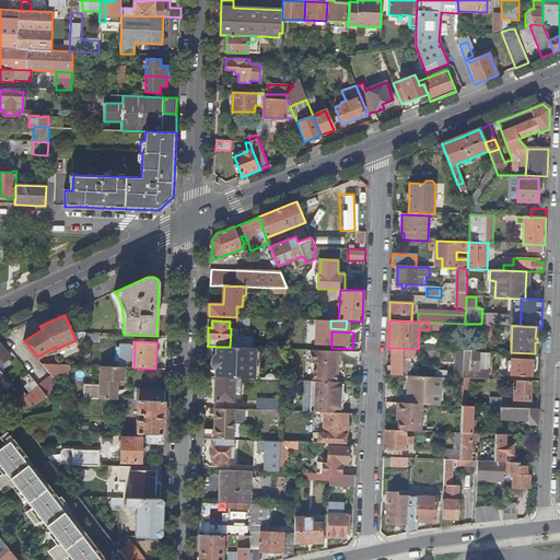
[(0,370),(2,369),(0,366),(0,365),(11,357),(0,343),(0,370)]
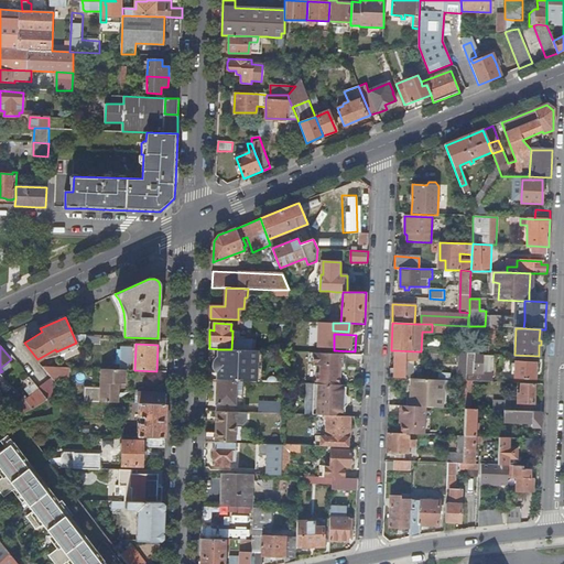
[(134,370),(136,348),(123,348),(122,370),(126,370),(134,370)]
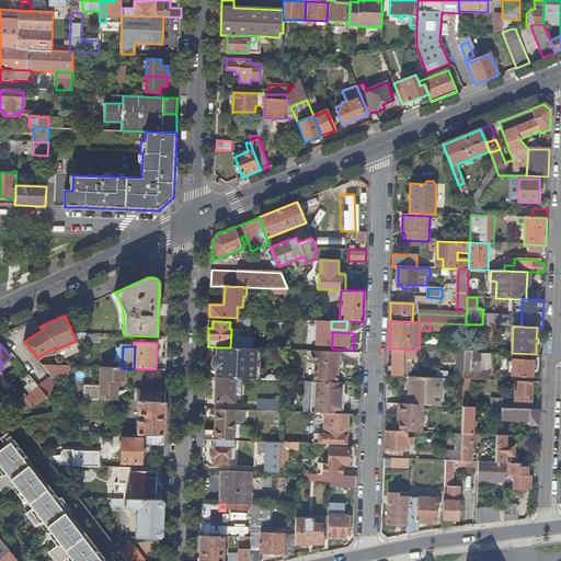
[(255,348),(230,347),(217,347),(217,355),(215,356),(214,358),(212,362),(213,365),(214,368),(216,370),(216,378),(235,378),(244,379),(254,379),(255,348)]
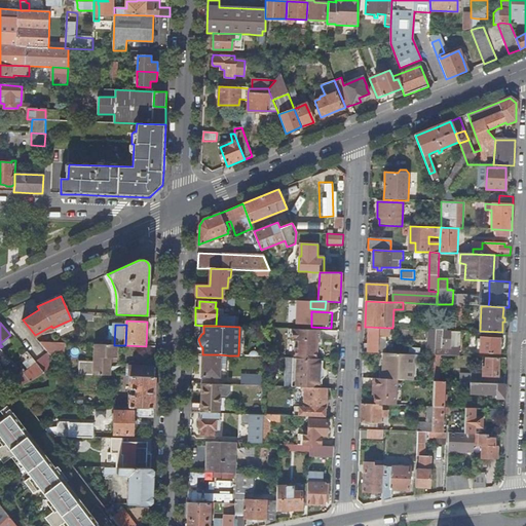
[(368,343),(364,343),(364,352),(378,352),(378,336),(389,337),(389,328),(369,327),(368,343)]
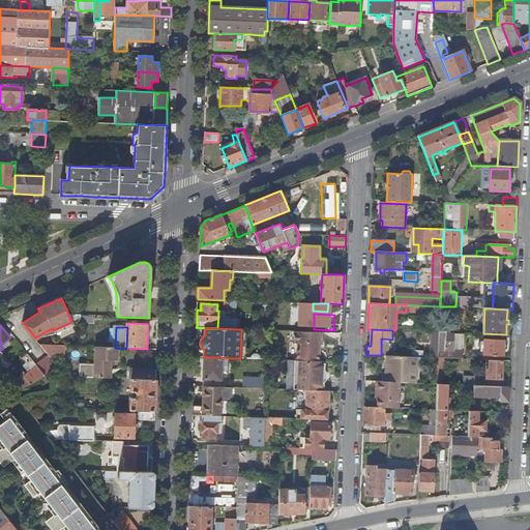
[(297,351),(297,360),(319,361),(320,345),(325,345),(325,332),(295,331),(294,344),(301,344),(301,351),(297,351)]
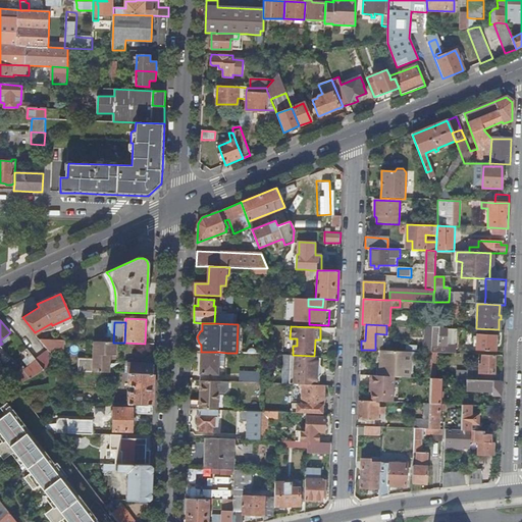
[(431,353),(432,327),(425,326),(424,352),(431,353)]
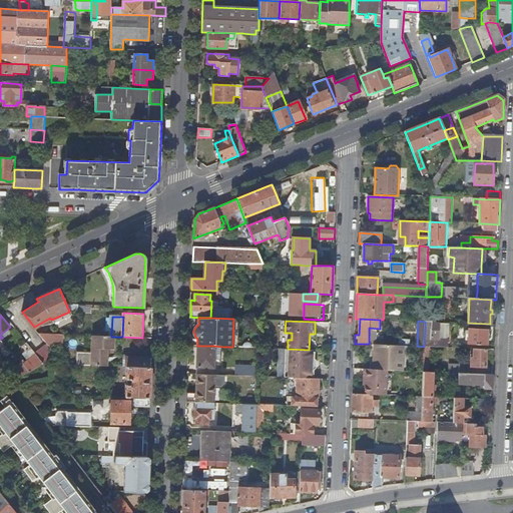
[(432,322),(425,322),(424,347),(449,348),(449,324),(432,323),(432,322)]
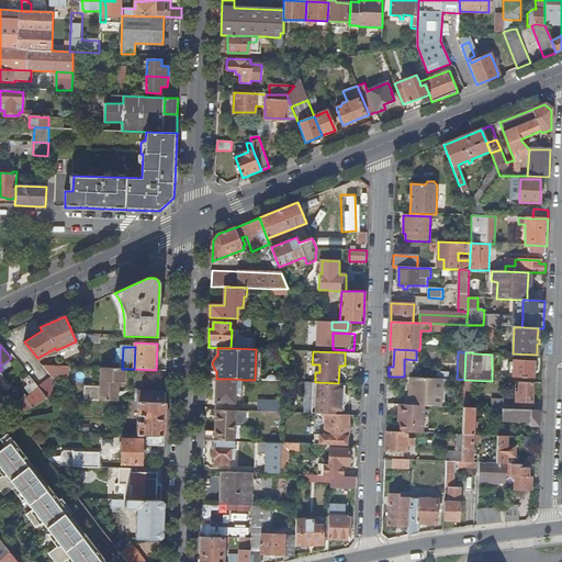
[(514,361),(513,378),(534,379),(535,361),(514,361)]
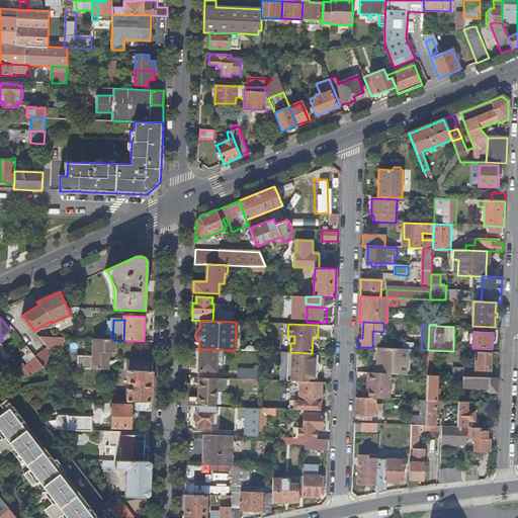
[(64,338),(39,337),(44,342),(52,351),(63,351),(64,338)]
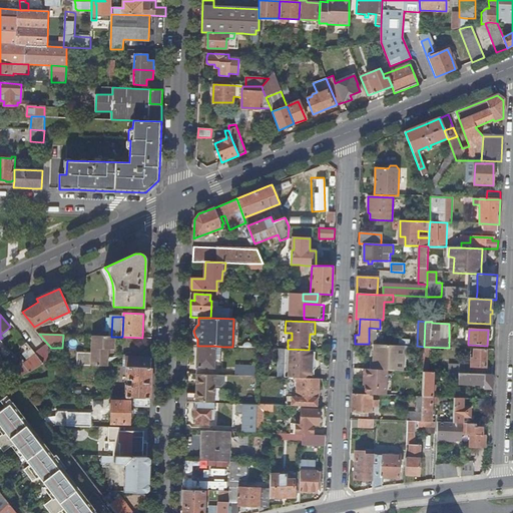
[(78,354),(77,366),(107,367),(108,350),(114,350),(114,337),(111,337),(92,336),(92,354),(78,354)]
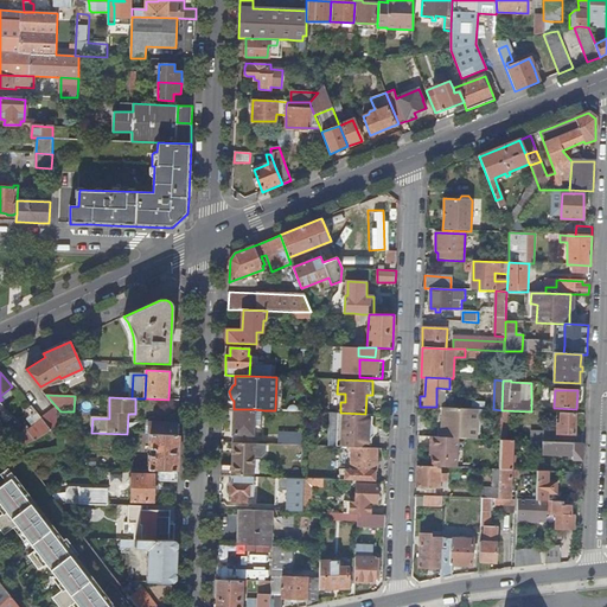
[(0,415),(6,422),(13,416),(0,401),(0,415)]
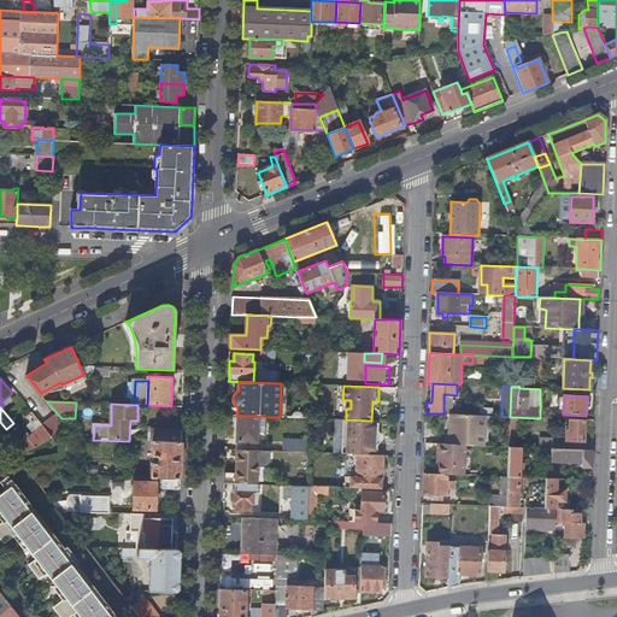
[(62,418),(52,407),(37,419),(47,432),(52,436),(53,439),(70,430),(63,419),(62,418)]
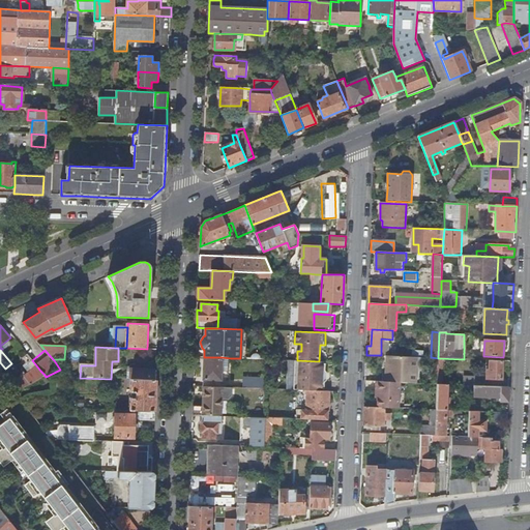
[(40,371),(32,360),(28,353),(23,357),(28,363),(27,363),(32,370),(26,374),(23,371),(21,373),(22,375),(31,384),(45,375),(40,371)]
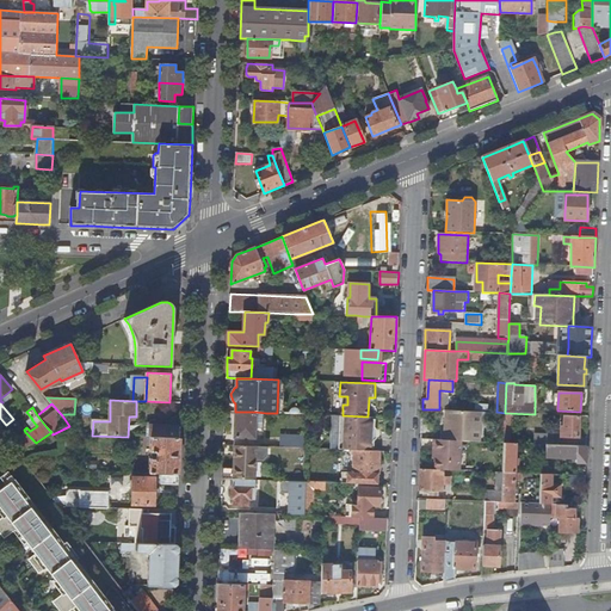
[(481,412),(445,411),(444,440),(462,442),(480,442),(481,412)]
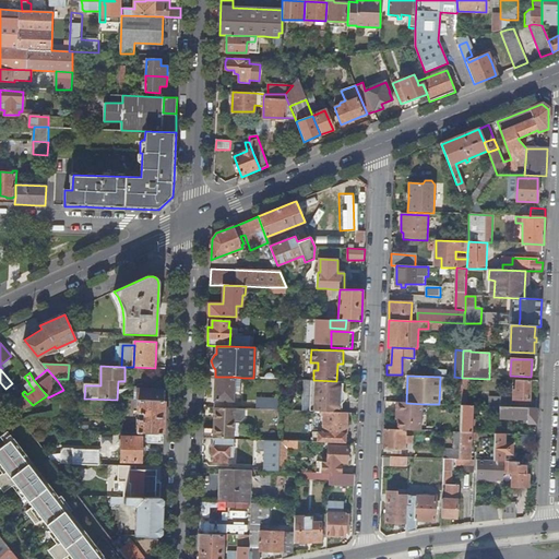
[(234,377),(215,377),(215,400),(234,401),(234,392),(234,377)]
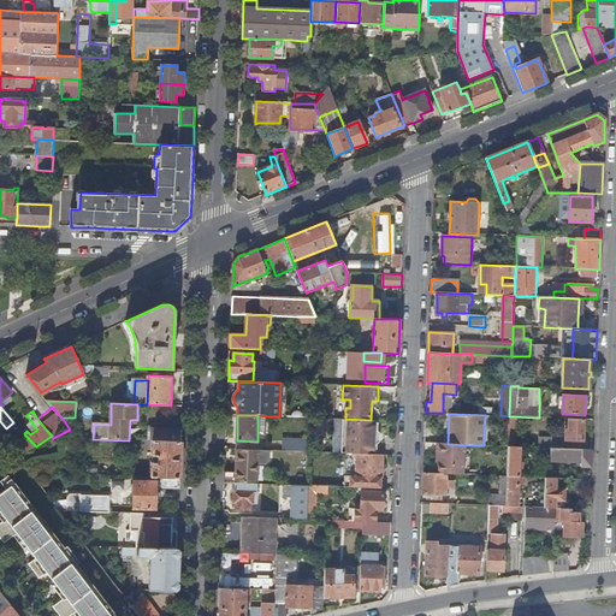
[(267,432),(268,416),(258,415),(258,432),(267,432)]
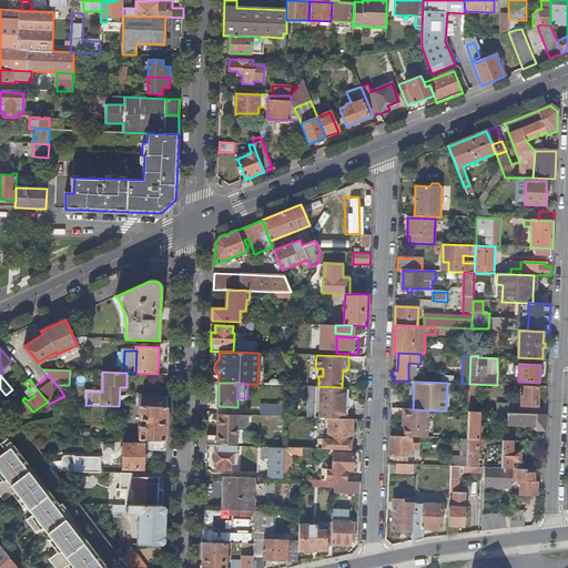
[(317,386),(308,386),(307,417),(318,418),(344,419),(345,407),(342,407),(343,399),(345,399),(345,387),(342,387),(318,386),(317,386)]
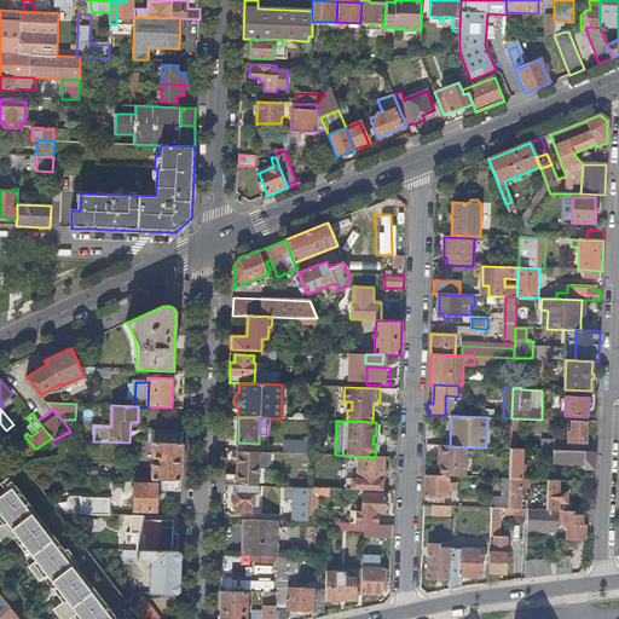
[(586,443),(586,421),(573,421),(572,428),(570,428),(568,443),(572,443),(578,443),(586,443)]
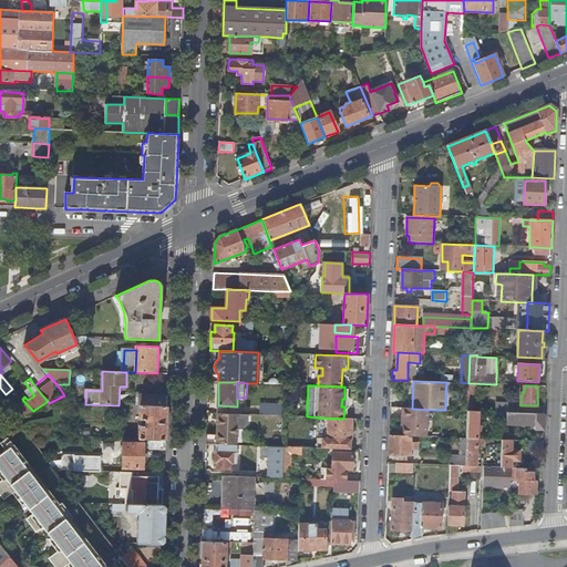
[(138,395),(138,406),(141,406),(167,406),(167,395),(138,395)]
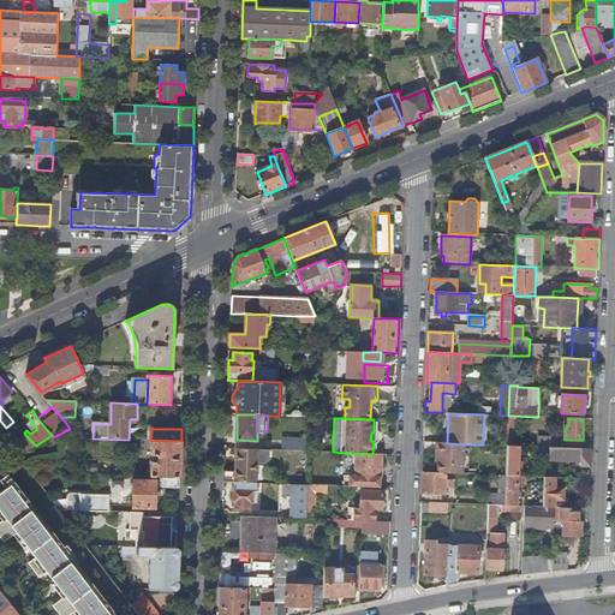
[(36,446),(25,435),(17,442),(25,452),(36,446)]
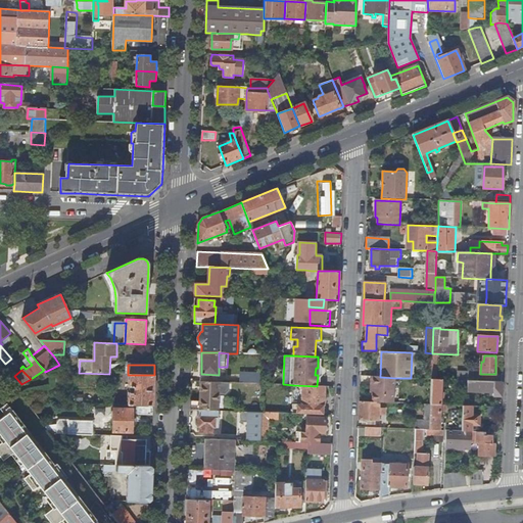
[(459,372),(459,380),(464,381),(474,381),(475,373),(459,372)]
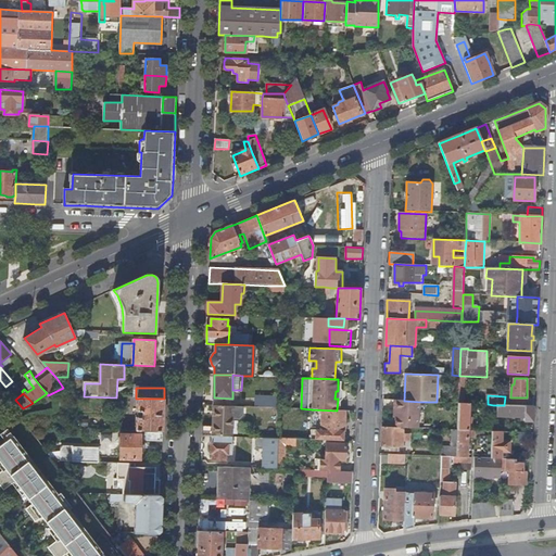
[(280,407),(280,397),(258,396),(258,407),(280,407)]
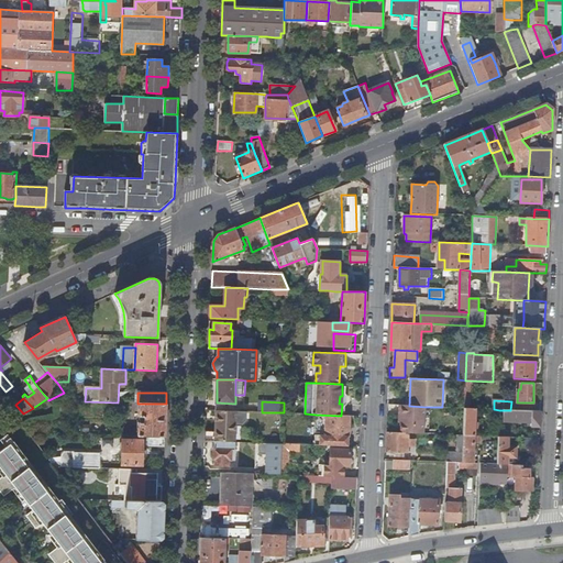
[(150,437),(165,437),(165,420),(166,404),(140,404),(139,417),(141,417),(143,419),(144,419),(144,422),(139,422),(139,435),(150,437)]
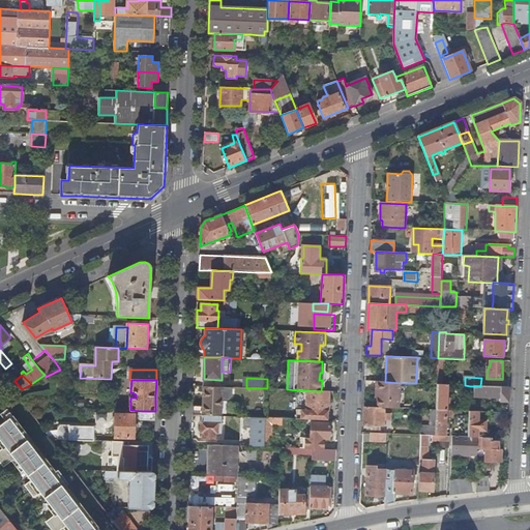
[(378,398),(378,408),(385,408),(400,409),(401,385),(401,383),(385,382),(376,382),(376,392),(378,392),(378,398)]
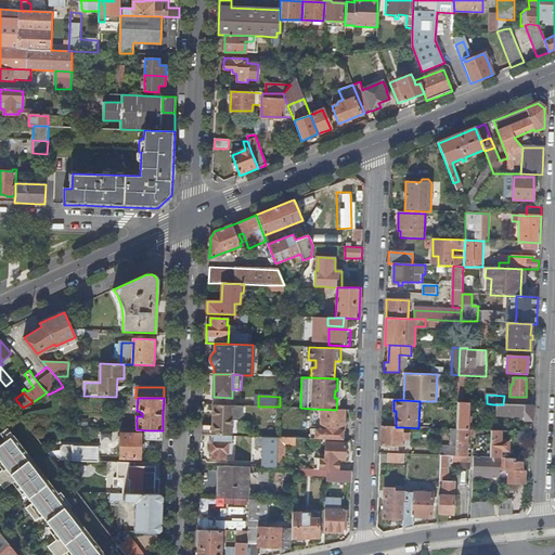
[(457,402),(456,429),(467,430),(468,403),(457,402)]
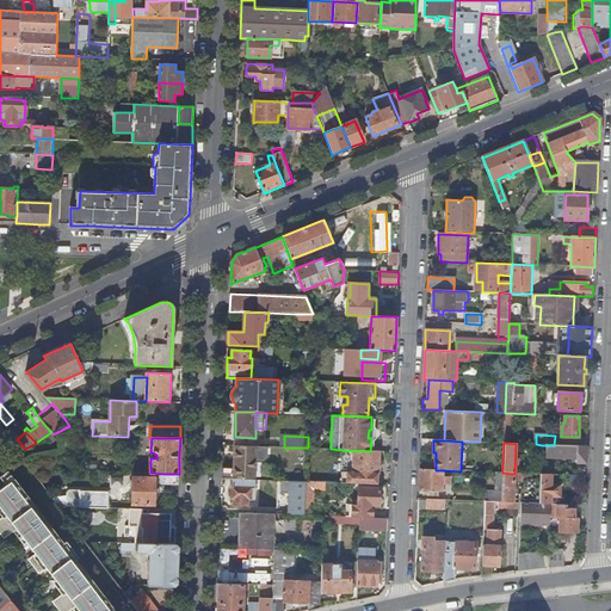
[(254,446),(234,445),(233,468),(223,468),(222,479),(233,480),(255,480),(257,461),(264,461),(267,456),(267,446),(254,446)]
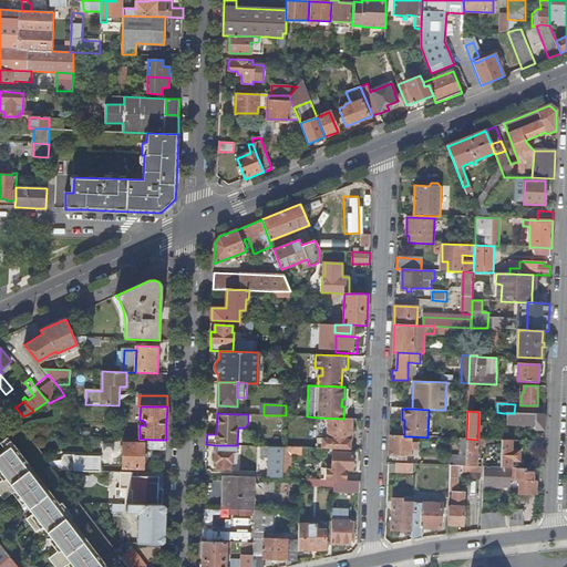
[(535,430),(544,431),(545,414),(514,413),(503,413),(503,419),(514,419),(514,421),(511,421),(511,424),(536,425),(535,430)]
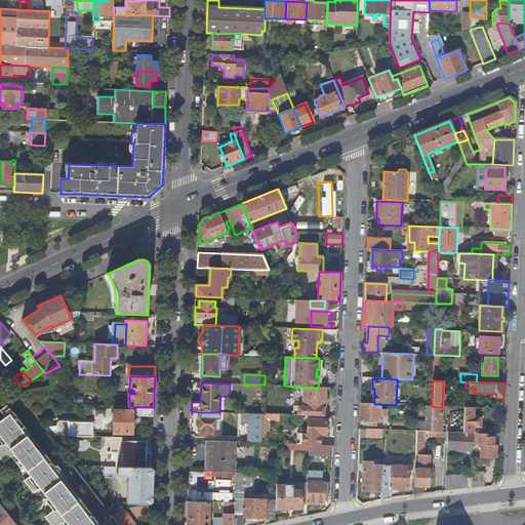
[(294,406),(293,415),(325,416),(326,388),(318,388),(294,387),(294,404),(305,404),(304,406),(294,406)]
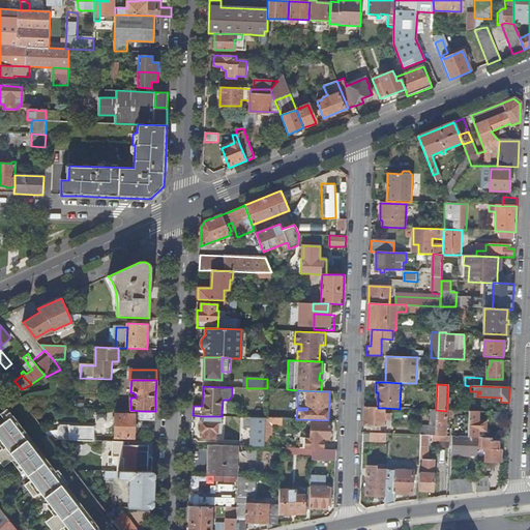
[(384,427),(385,408),(378,408),(364,407),(363,425),(384,427)]
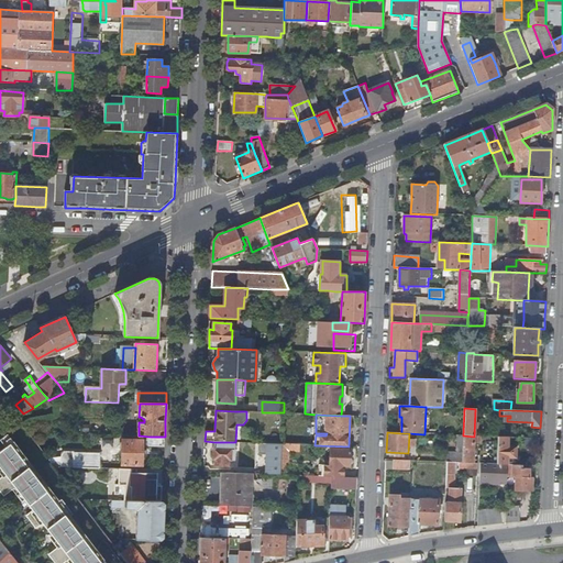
[(479,443),(479,437),(474,437),(463,435),(463,454),(463,463),(473,464),(474,443),(479,443)]
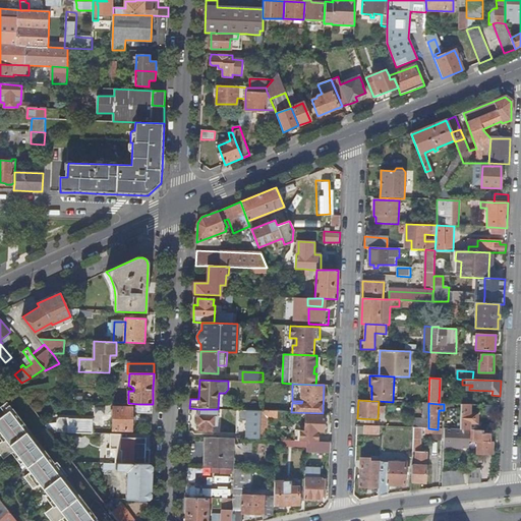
[(138,412),(152,413),(153,404),(138,404),(138,412)]
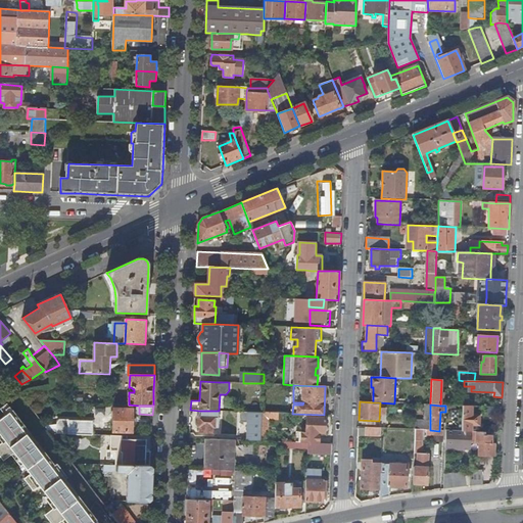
[(463,407),(462,432),(471,432),(471,425),(476,425),(476,415),(472,415),(472,407),(463,407)]
